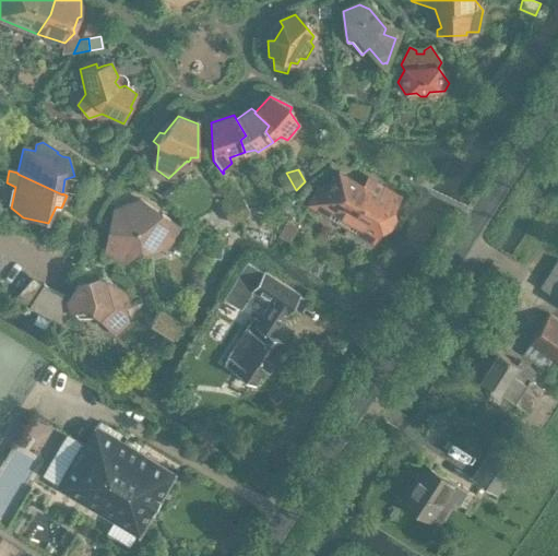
[(286,173),(279,180),(285,192),(296,190),(286,173)]
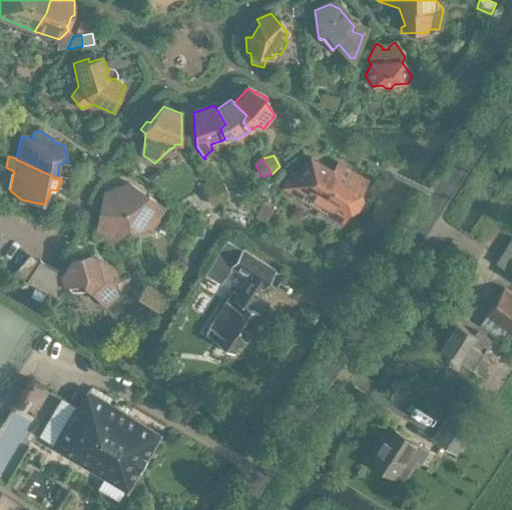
[(300,177),(293,173),(284,189),(302,200),(305,195),(312,199),(310,202),(321,208),(323,205),(322,205),(339,176),(333,173),(317,163),(313,171),(307,167),(300,177)]
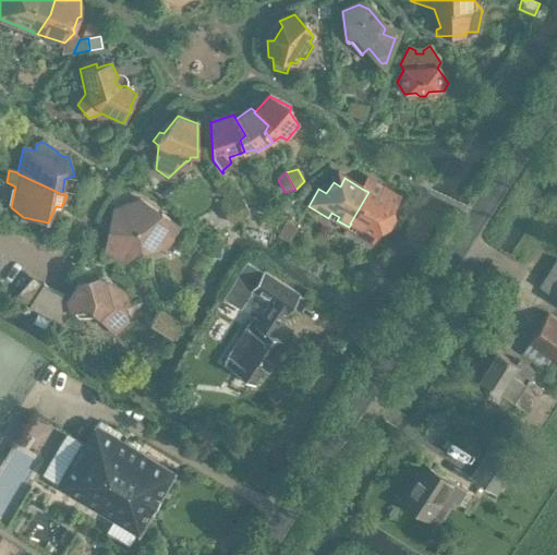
[(386,190),(367,180),(362,189),(368,192),(350,224),(351,224),(360,230),(362,238),(373,243),(380,230),(387,228),(392,218),(391,212),(399,198),(386,191),(386,190)]
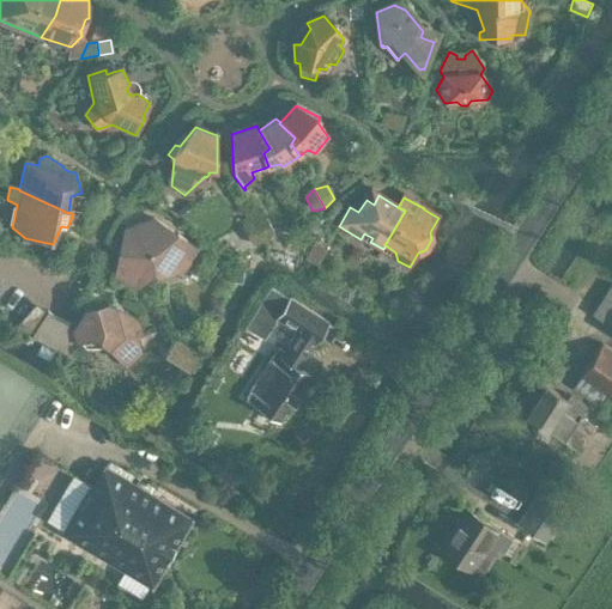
[(199,251),(153,220),(123,231),(121,247),(123,250),(122,260),(117,262),(114,279),(135,291),(155,276),(161,279),(175,275),(177,270),(186,270),(199,251)]
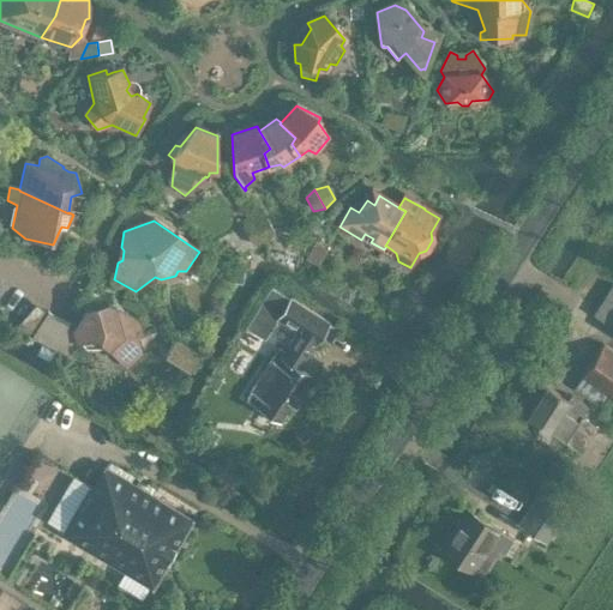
[(274,235),(266,222),(254,224),(265,243),(274,235)]
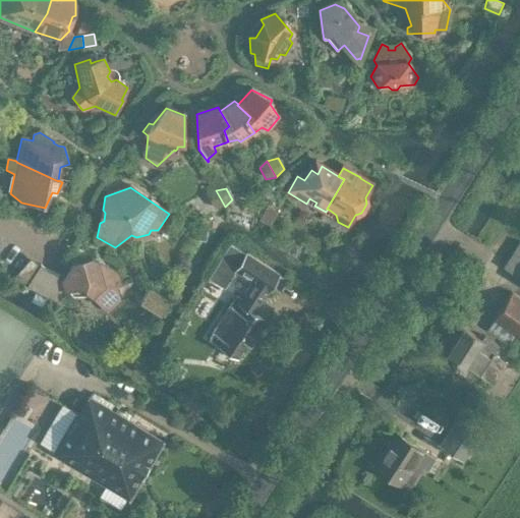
[(216,190),(208,198),(214,210),(225,207),(216,190)]
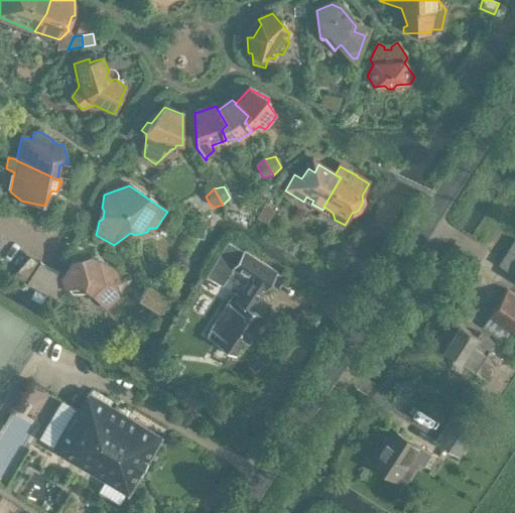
[(275,211),(265,205),(256,219),(267,225),(275,211)]
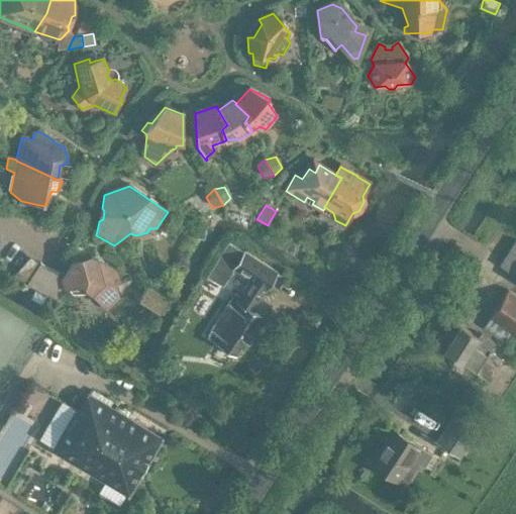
[(515,240),(514,240),(497,267),(515,280),(514,283),(515,284),(515,240)]
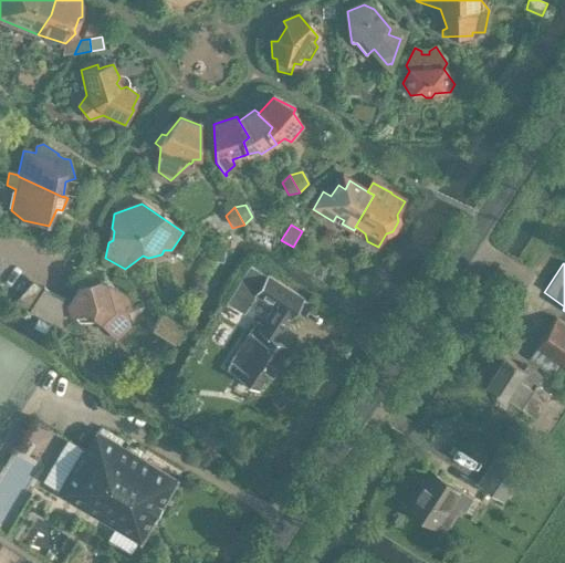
[(265,392),(292,351),(278,341),(302,300),(249,268),(225,308),(242,319),(255,298),(272,308),(262,326),(257,322),(249,334),(227,368),(243,378),(265,392)]
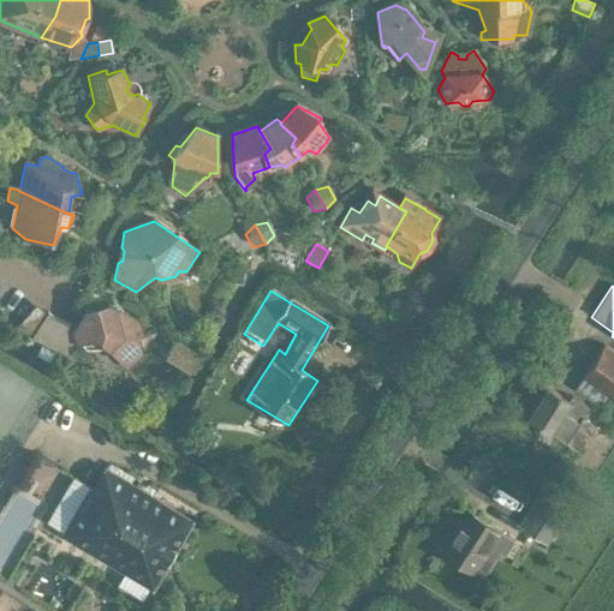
[(97,339),(127,371),(142,357),(137,339),(143,336),(138,322),(115,310),(95,316),(85,312),(76,328),(60,322),(49,348),(69,357),(76,345),(97,339)]
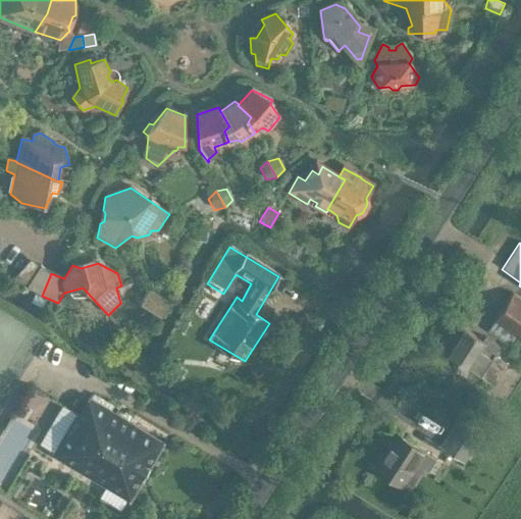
[(51,273),(41,266),(28,288),(42,296),(51,273)]
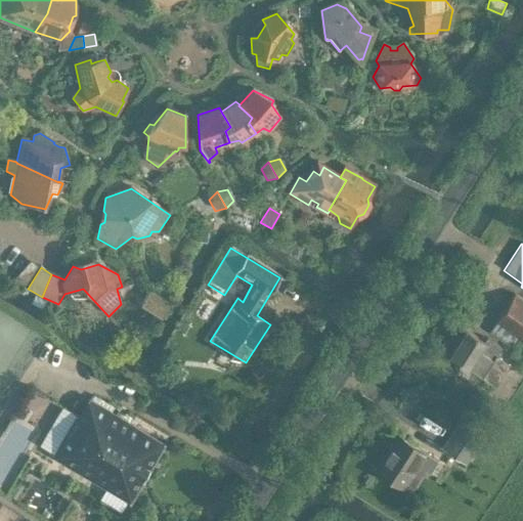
[(171,304),(149,291),(141,305),(163,318),(171,304)]
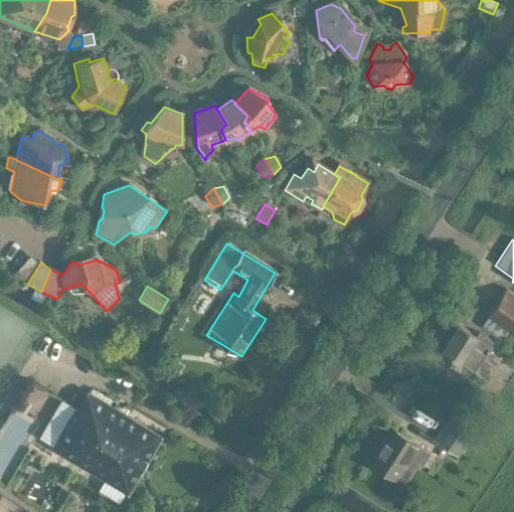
[(513,295),(505,290),(480,329),(501,343),(507,333),(513,337),(513,295)]
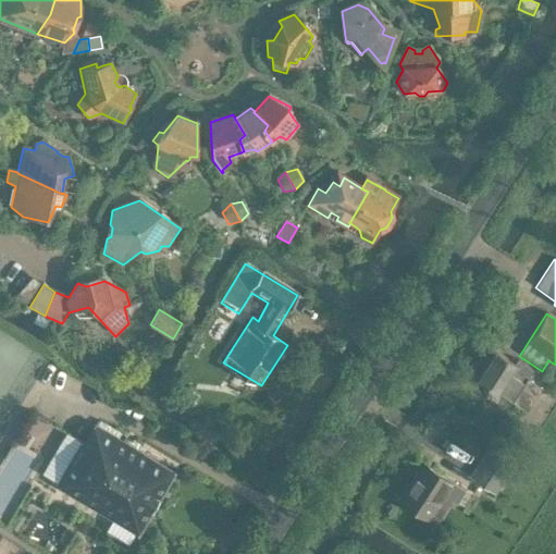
[(495,351),(476,381),(511,404),(513,404),(527,413),(542,389),(528,379),(533,371),(518,360),(515,365),(495,351)]
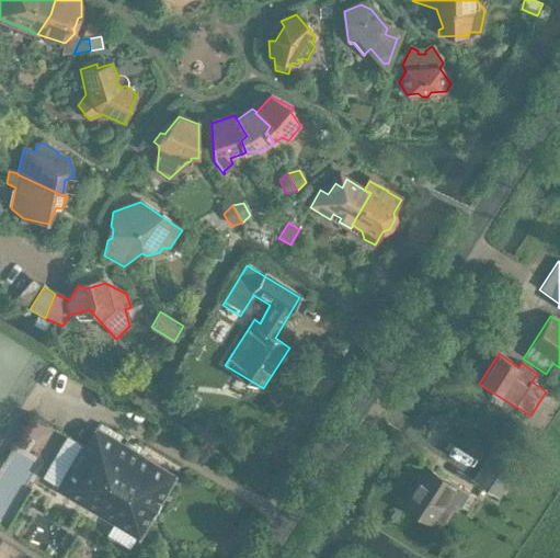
[(141,539),(179,477),(96,428),(84,447),(67,437),(42,479),(57,488),(57,489),(141,539)]
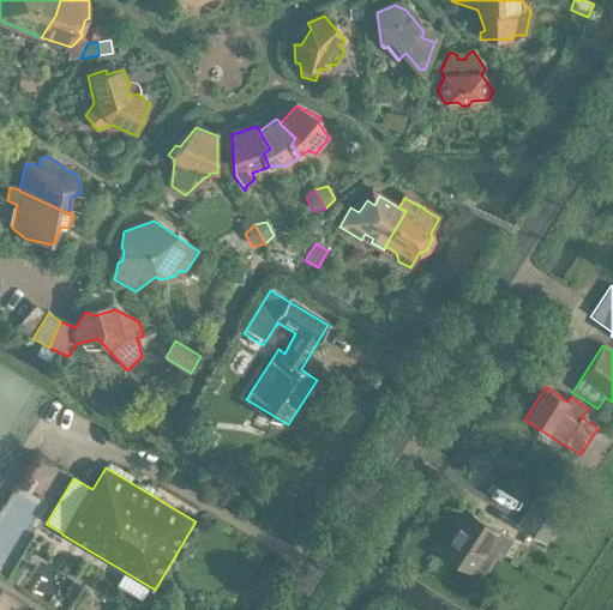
[(540,489),(516,530),(545,548),(570,508),(540,489)]
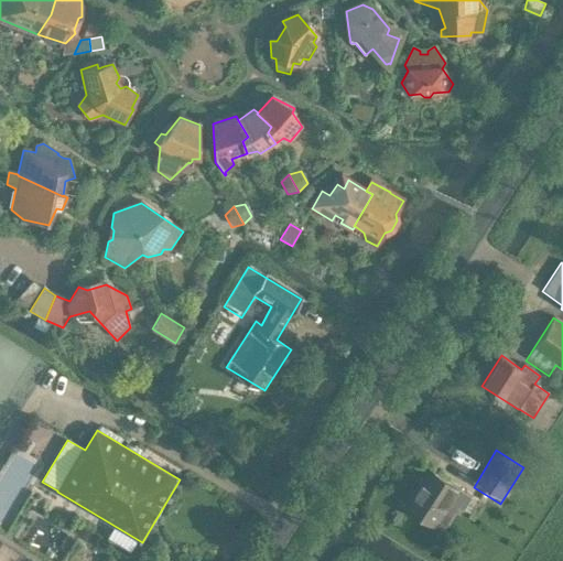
[(434,526),(442,531),(456,509),(462,514),(471,500),(428,471),(402,508),(432,529),(434,526)]
